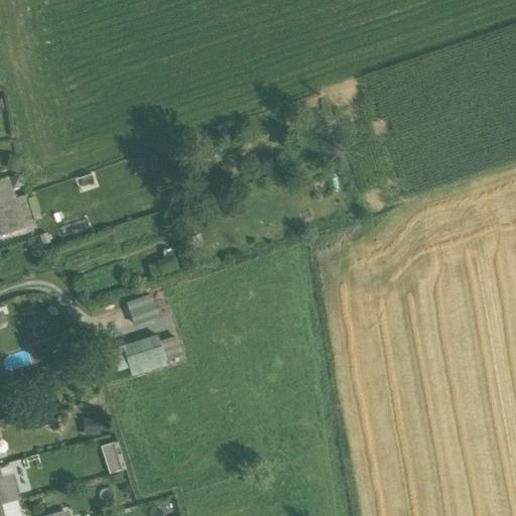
[(7,179),(0,181),(0,196),(11,191),(7,179)]
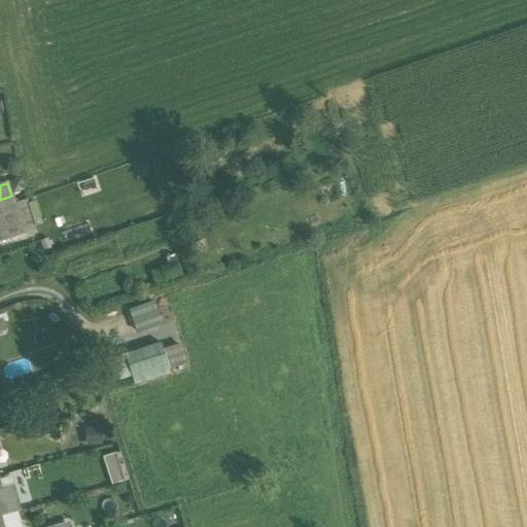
[(11,196),(0,200),(0,215),(16,209),(14,204),(11,196)]
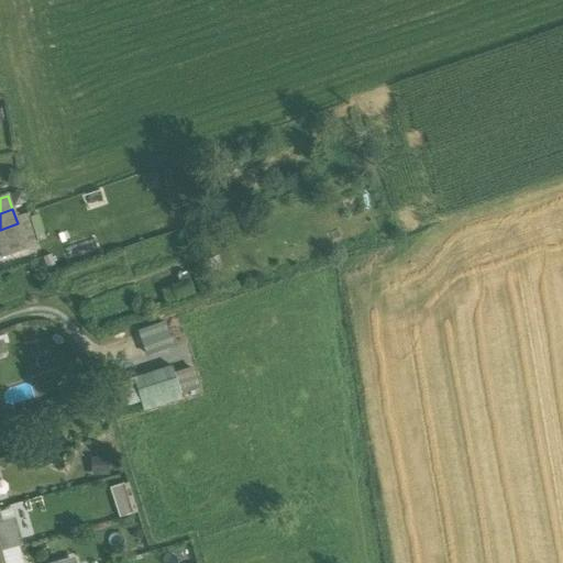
[(15,218),(18,223),(0,230),(0,258),(36,246),(28,218),(28,213),(15,218)]
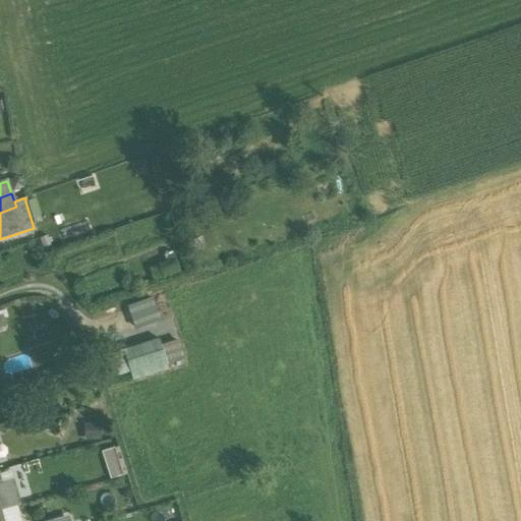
[(134,326),(160,316),(154,298),(127,307),(134,326)]
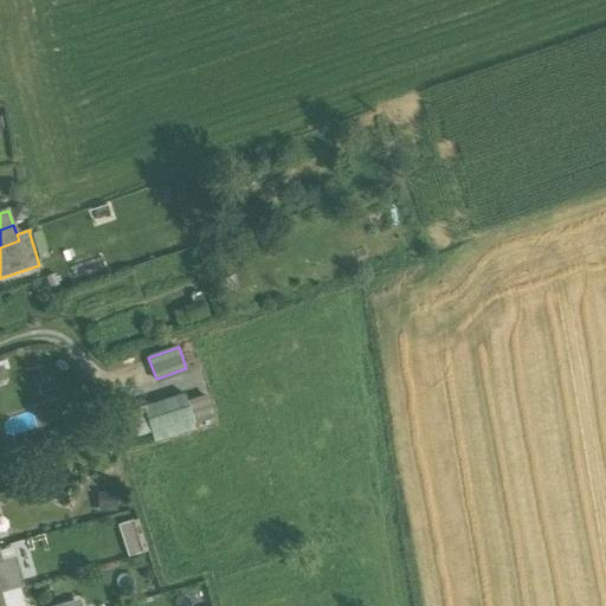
[(208,395),(187,401),(194,426),(216,420),(208,395)]
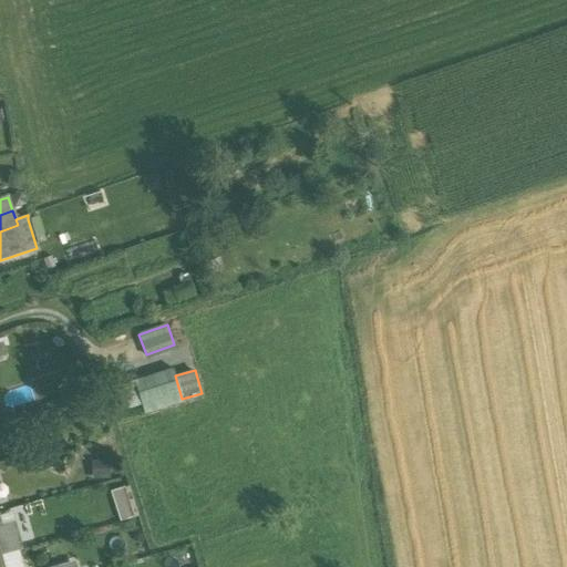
[(135,382),(144,414),(183,403),(182,399),(175,375),(174,371),(135,382)]
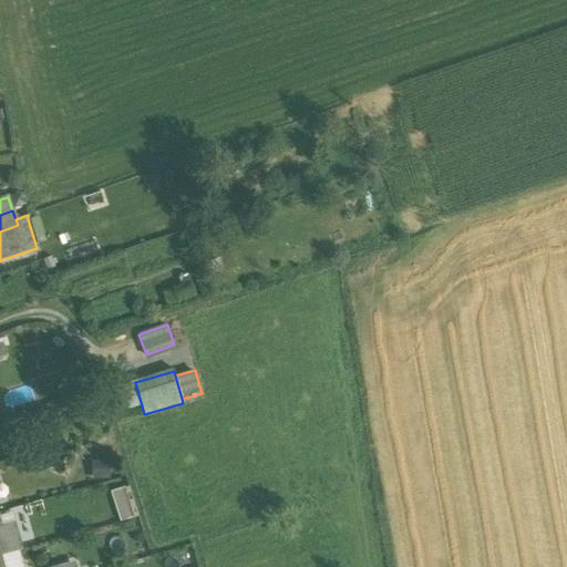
[(110,462),(92,462),(92,480),(110,480),(110,462)]
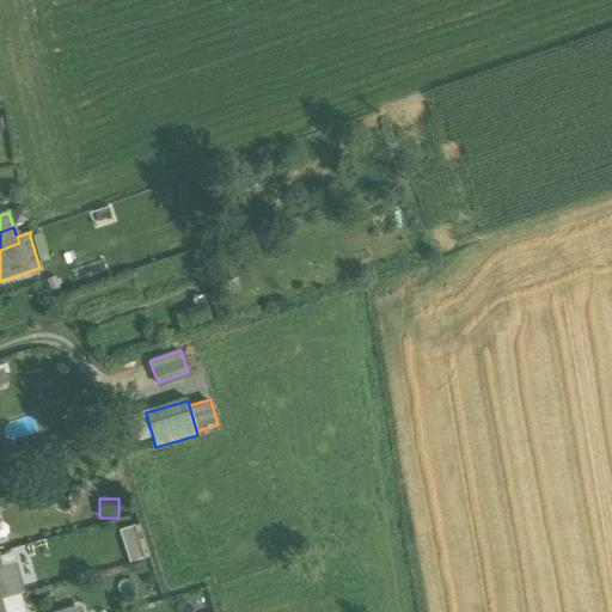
[(120,528),(130,561),(151,555),(140,522),(120,528)]
